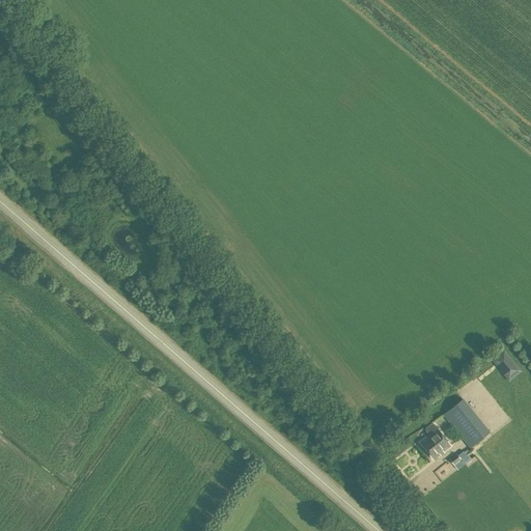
[(55,113),(63,109),(60,104),(53,108),(55,113)]
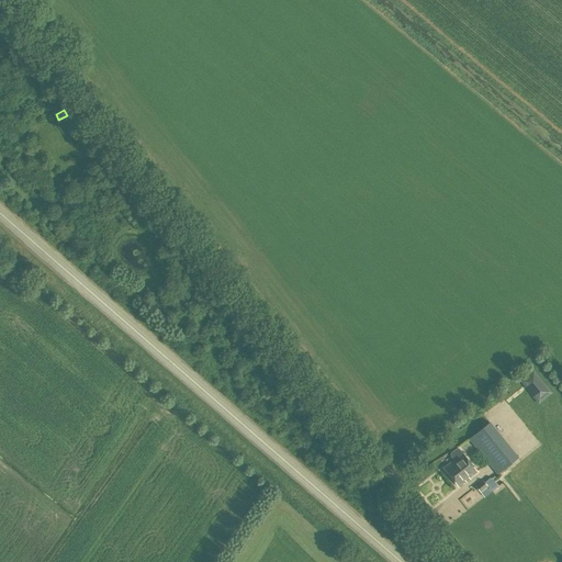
[(87,141),(82,135),(77,139),(80,145),(87,141)]
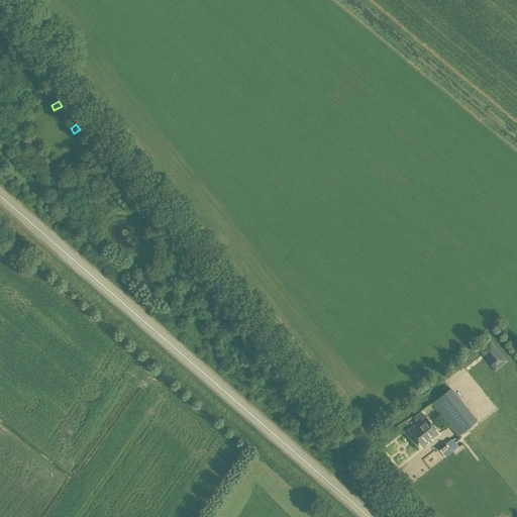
[(480,348),(497,370),(507,362),(490,340),(480,348)]
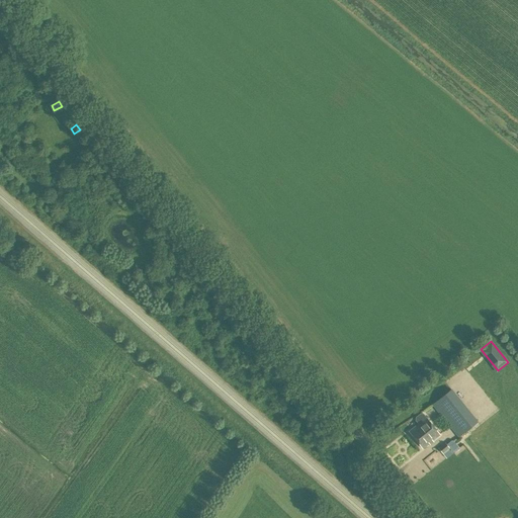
[(493,373),(490,360),(470,364),(472,377),(493,373)]
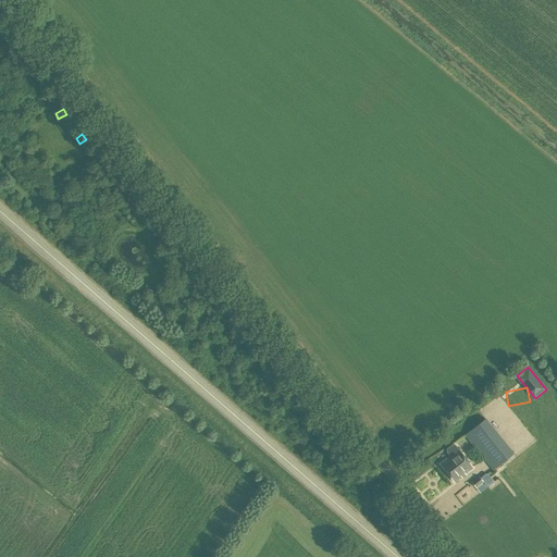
[(493,470),(514,454),(485,419),(465,435),(493,470)]
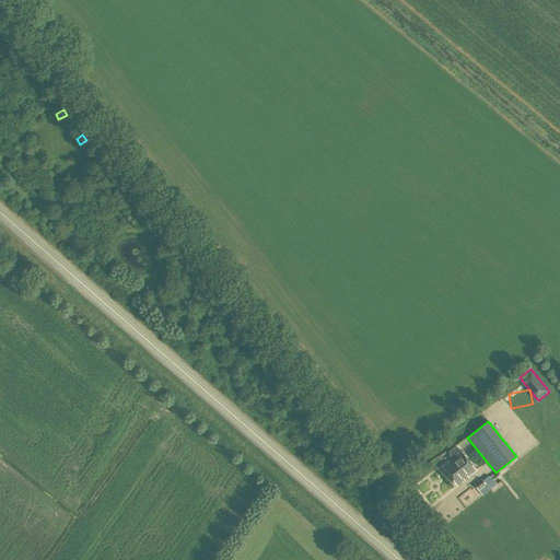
[(468,442),(463,446),(469,453),(474,447),(468,442)]
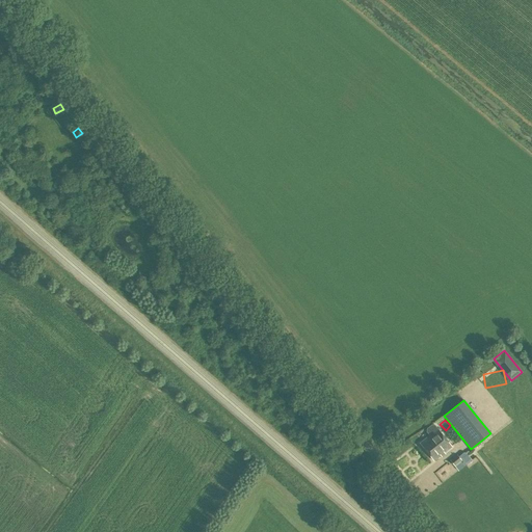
[(427,433),(429,436),(420,444),(433,460),(452,446),(435,426),(431,426),(427,429),(427,433)]
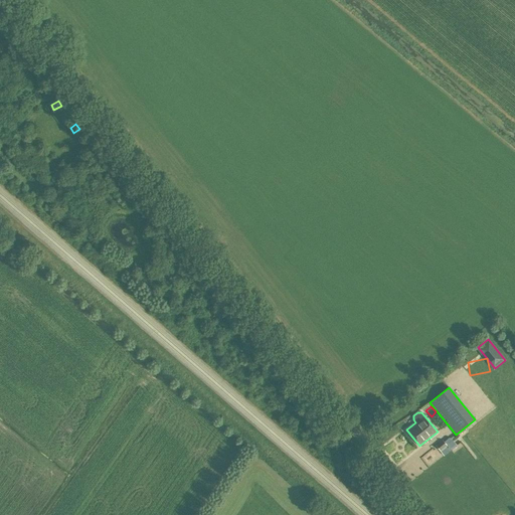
[(447,446),(450,450),(457,446),(451,439),(449,439),(444,443),(443,441),(436,446),(441,451),(447,446)]
